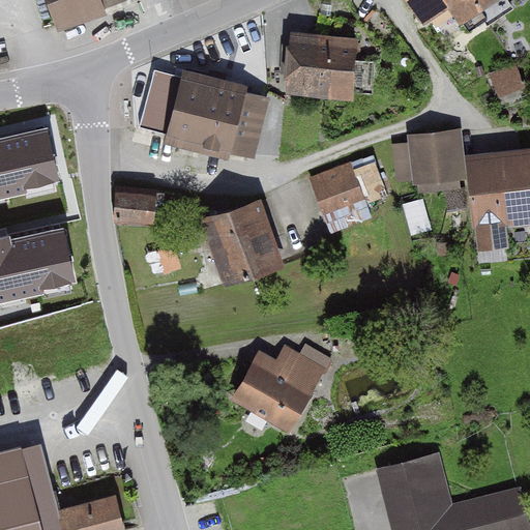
[(42,0),(53,29),(100,12),(97,4),(109,0),(42,0)]
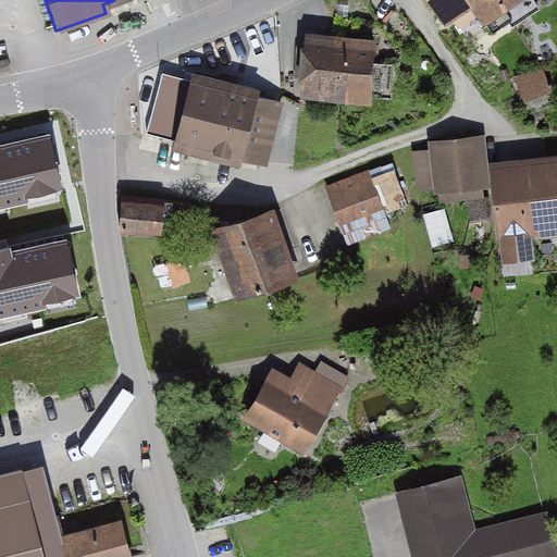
[(423,0),(444,31),(468,15),(481,36),(514,15),(505,3),(509,0),(423,0)]
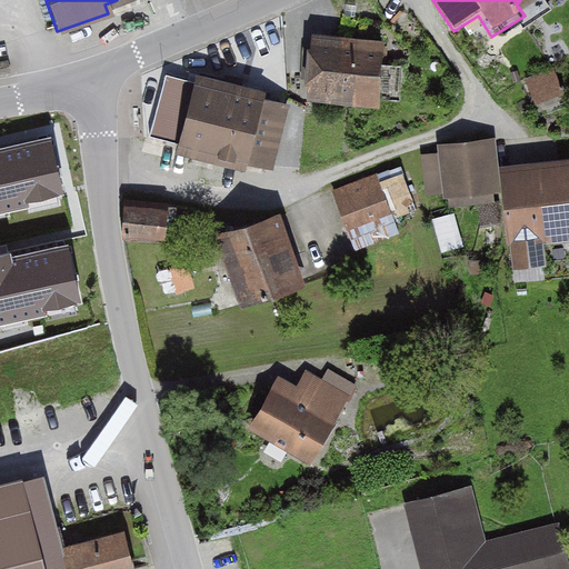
[(382,39),(307,33),(302,98),(377,105),(382,39)]
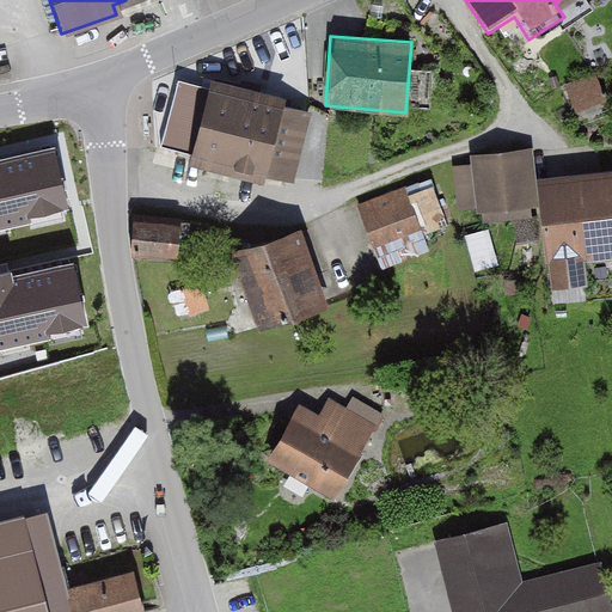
[(570,85),(581,109),(610,97),(600,73),(570,85)]
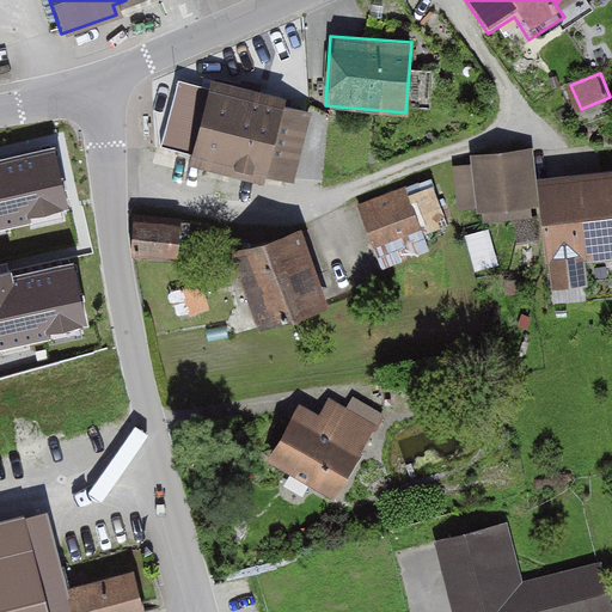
[(183,74),(166,142),(293,179),(311,111),(183,74)]
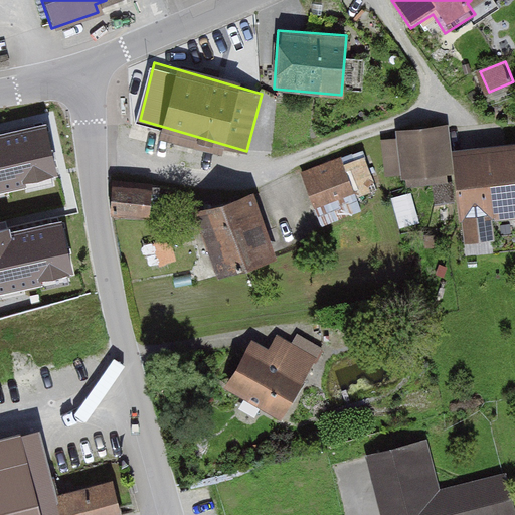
[(449,125),(400,128),(404,174),(453,171),(450,146),(449,125)]
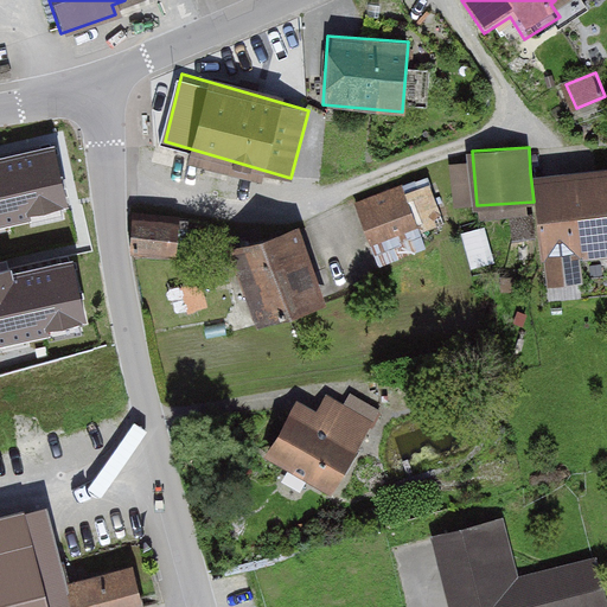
[(0,223),(31,217),(29,210),(66,202),(53,148),(0,160),(0,223)]
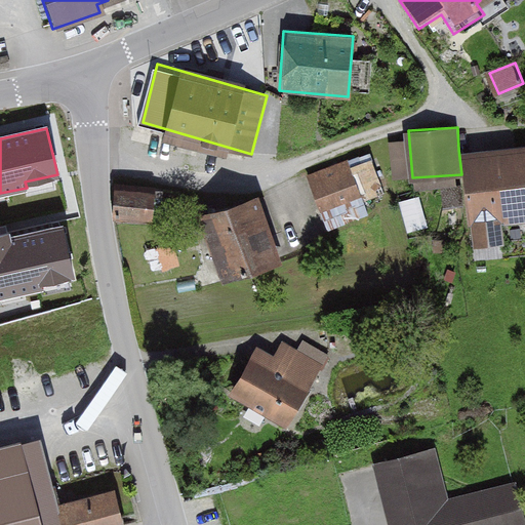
[(524,140),(458,149),(461,174),(467,225),(473,224),(475,246),(506,243),(503,224),(524,220),(524,140)]
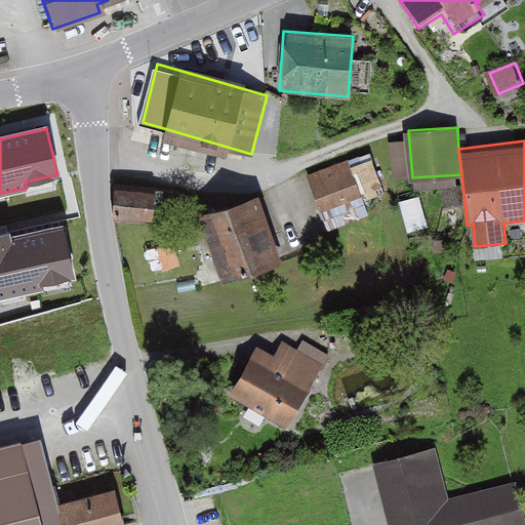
[(349,160),(309,173),(324,216),(363,202),(349,160)]
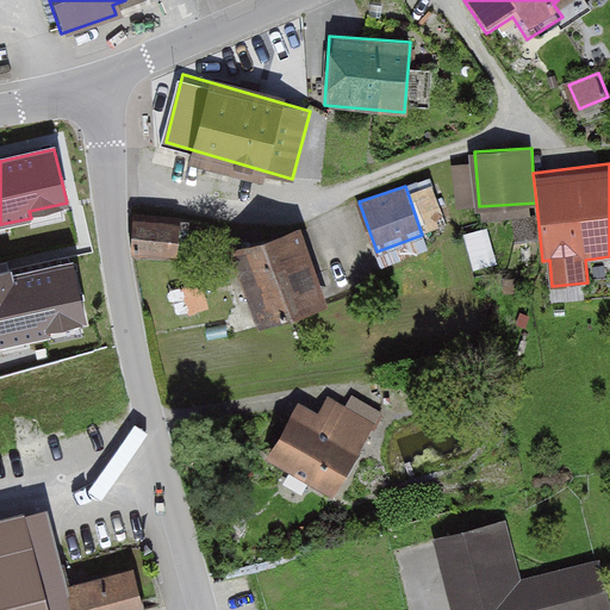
[(181,218),(136,216),(134,254),(178,256),(181,218)]
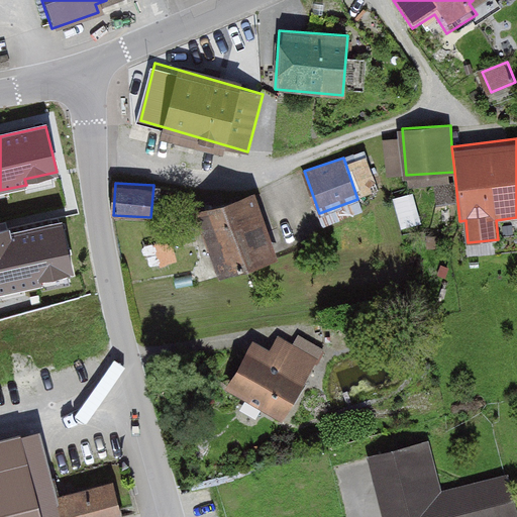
[(251,192),(197,211),(220,279),(275,261),(251,192)]
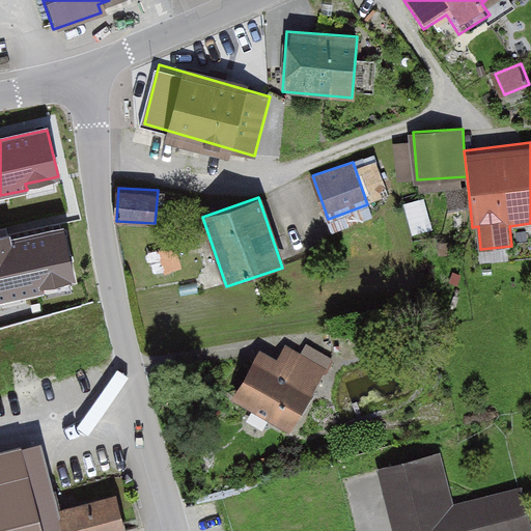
[(0,299),(44,288),(42,283),(75,275),(63,228),(11,241),(10,235),(0,236),(0,299)]
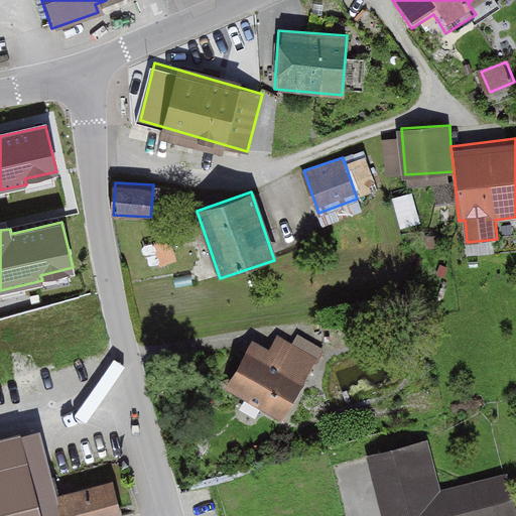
[(267,351),(252,343),(228,387),(284,419),(325,348),(298,333),(292,344),(276,335),(267,351)]
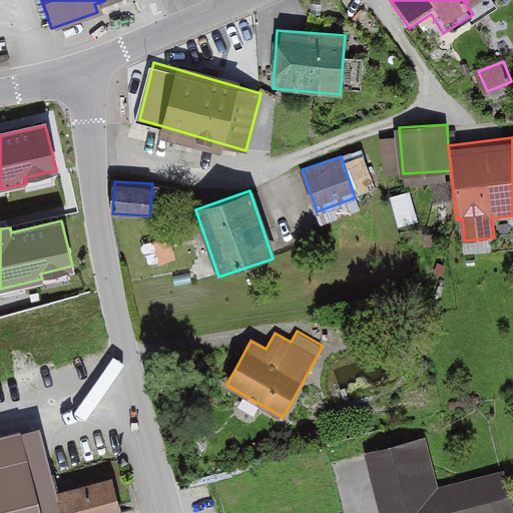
[(0,512),(58,512),(37,427),(0,436),(0,512)]
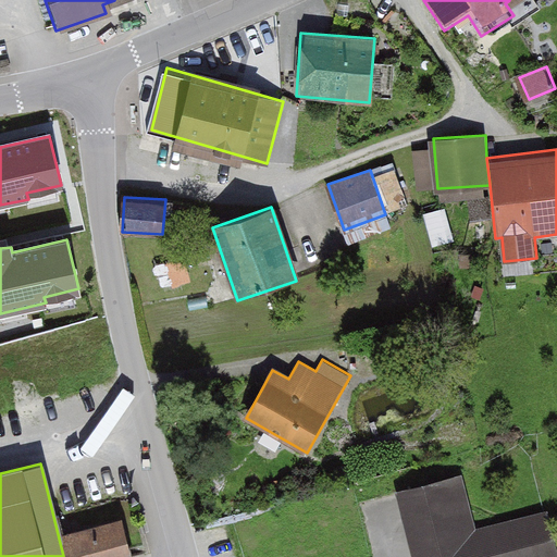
[(556,556),(556,548),(547,509),(477,525),(466,475),(399,492),(415,556),(556,556)]
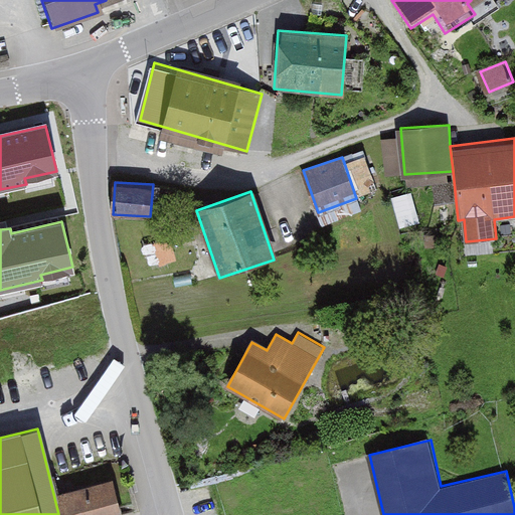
[(118,514),(108,481),(56,496),(61,514),(118,514)]
